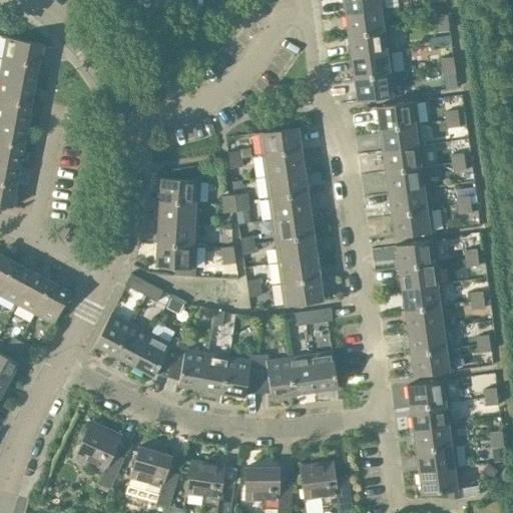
[(343,0),(345,14),(384,9),(382,0),(343,0)]
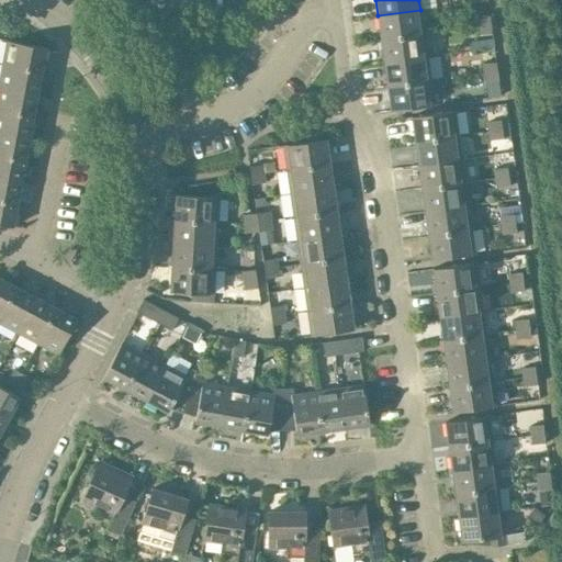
[(378,15),(381,40),(424,33),(420,10),(378,15)]
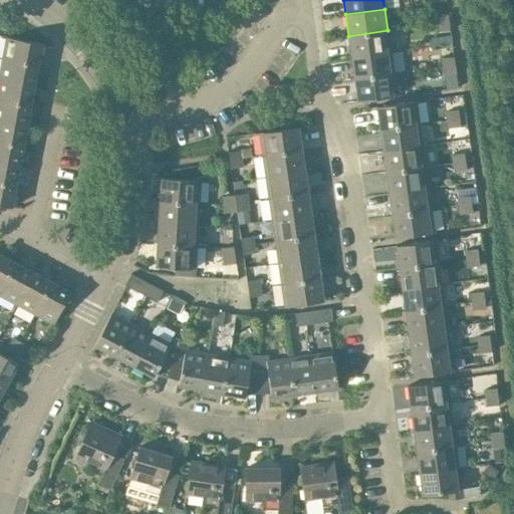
[(436,15),(437,23),(449,22),(448,13),(436,15)]
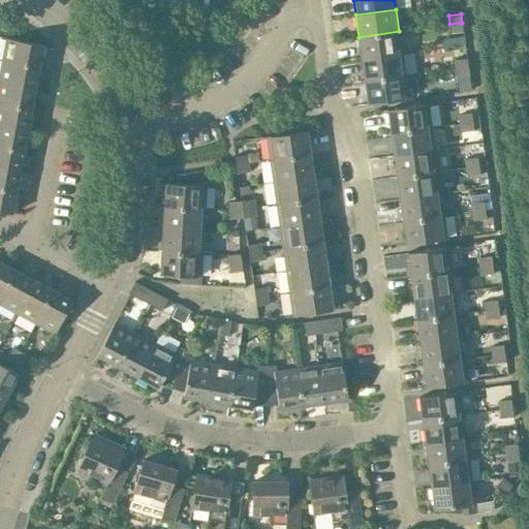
[(449,24),(450,33),(463,31),(462,23),(449,24)]
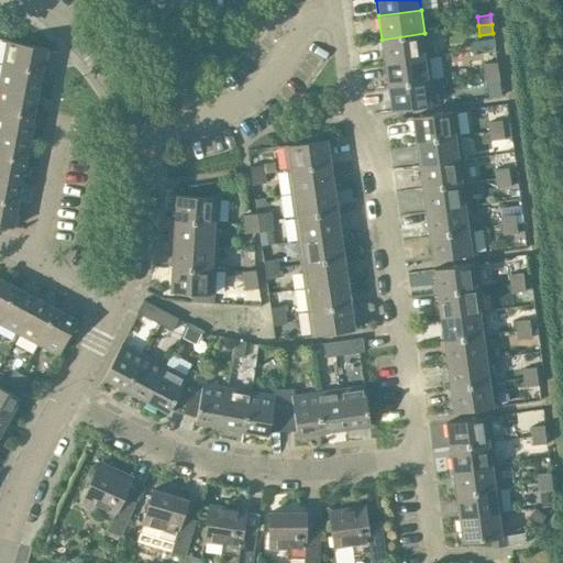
[(382,40),(385,63),(428,57),(424,33),(382,40)]
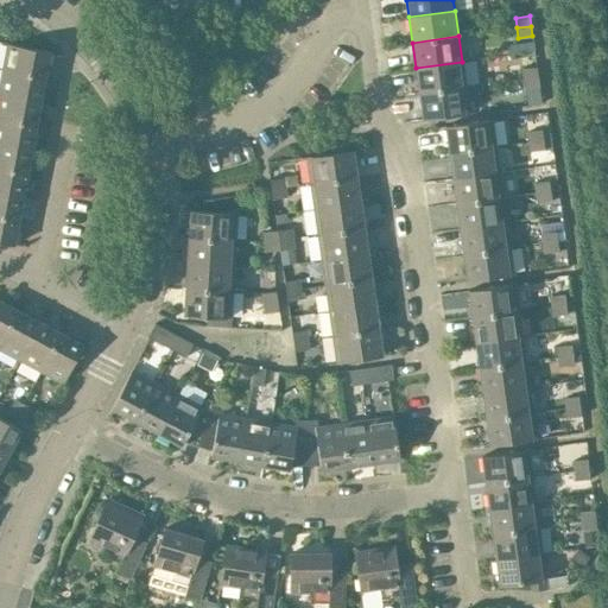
[(2,70),(45,77),(50,52),(7,44),(2,70)]
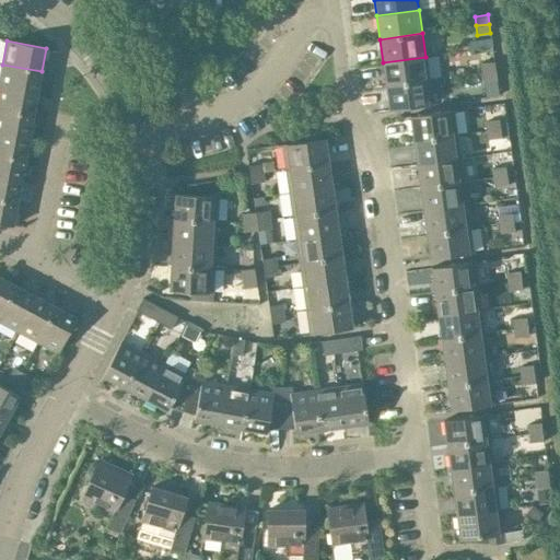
[(383,62),(386,86),(429,80),(426,57),(383,62)]
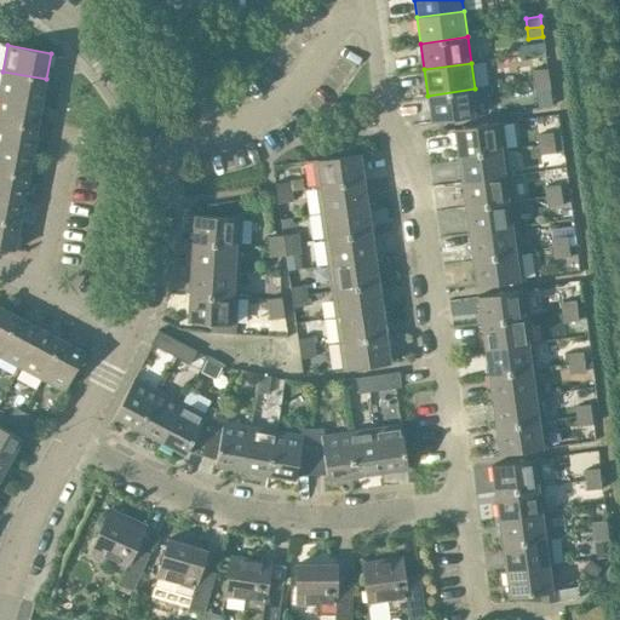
[(533,70),(534,80),(549,79),(546,68),(533,70)]
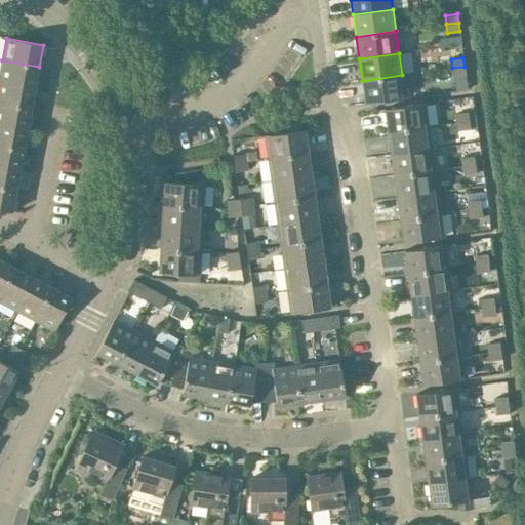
[(0,70),(0,80),(35,87),(39,67),(2,61),(0,70)]
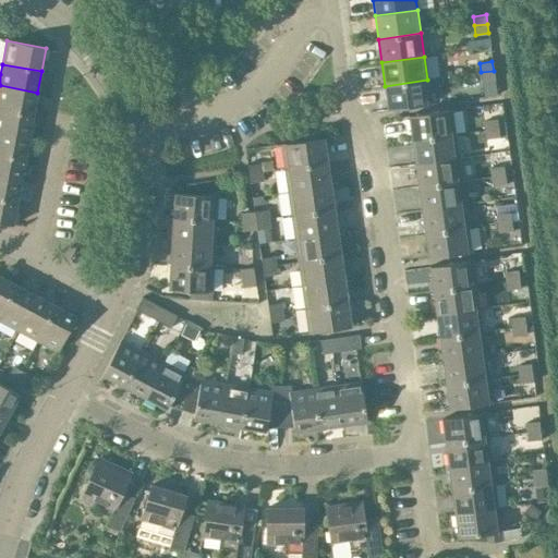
[(481,72),(482,82),(495,80),(494,71),(481,72)]
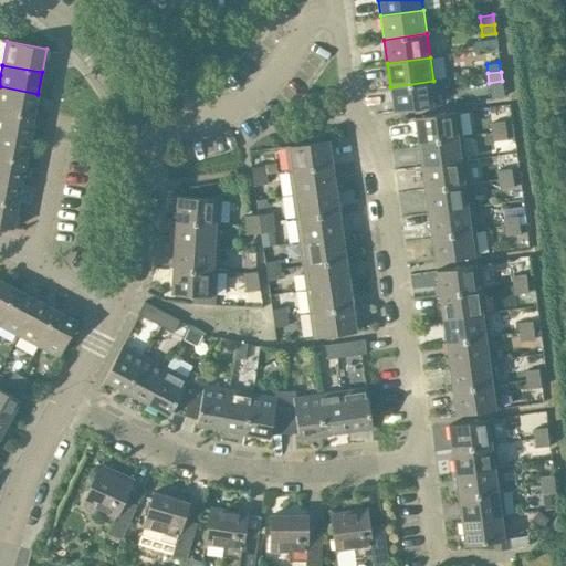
[(390,87),(394,112),(437,106),(433,81),(390,87)]
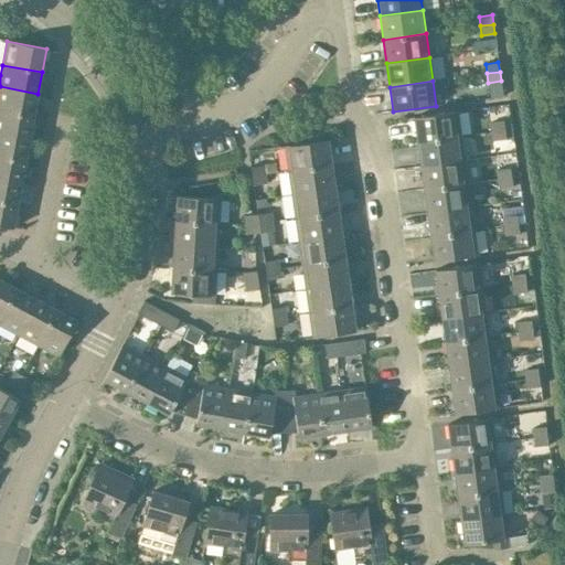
[(0,109),(33,116),(38,94),(0,86),(0,109)]
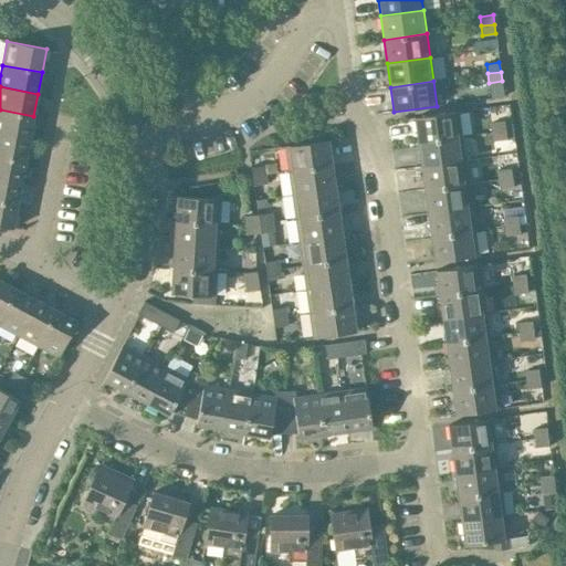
[(0,133),(30,138),(33,116),(0,109),(0,133)]
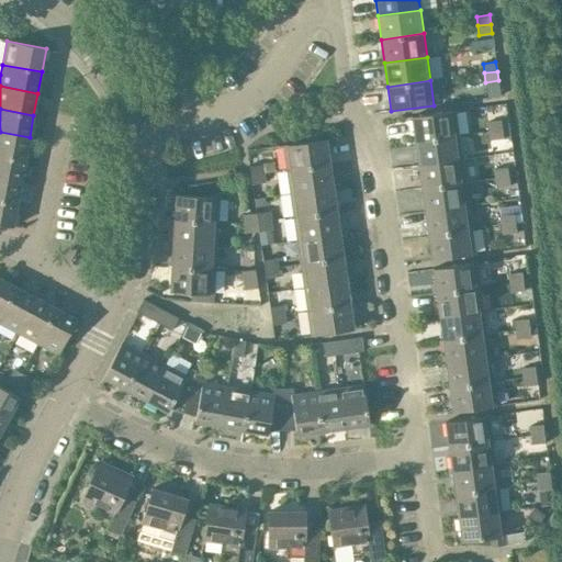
[(412,116),(415,142),(458,135),(454,111),(412,116)]
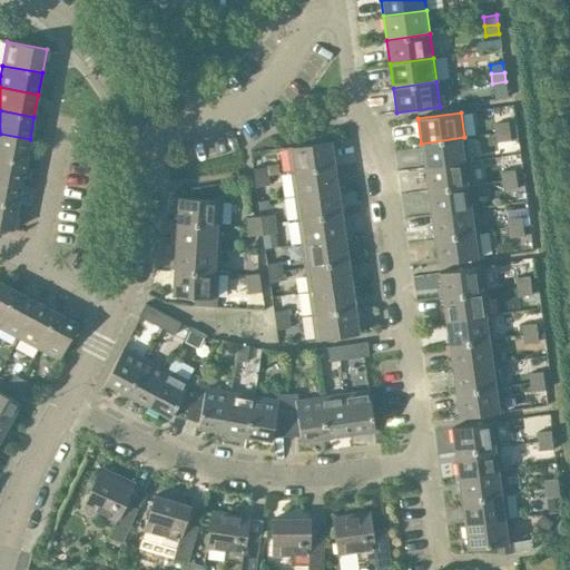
[(494,124),(495,133),(509,131),(508,121),(494,124)]
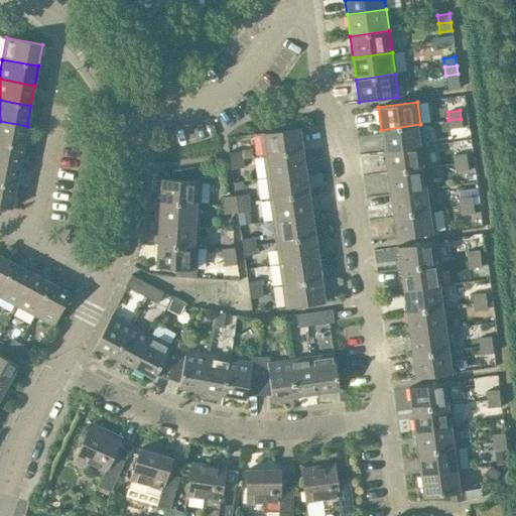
[(448,120),(449,129),(462,127),(461,119),(448,120)]
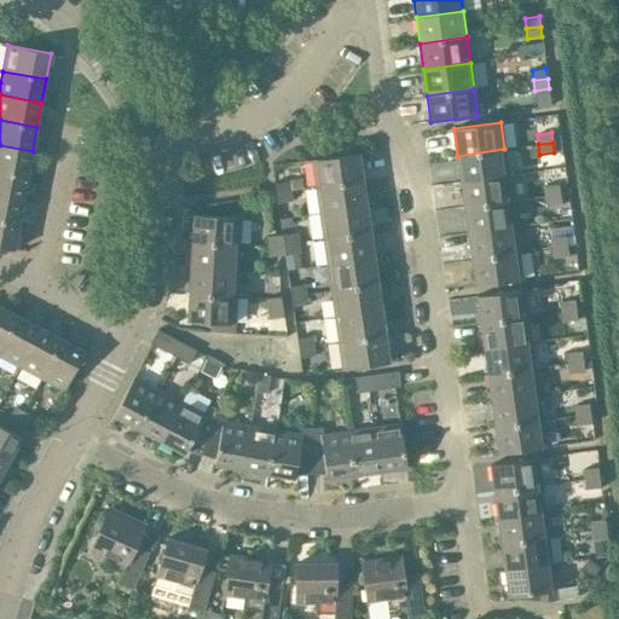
[(0,171),(28,175),(33,151),(0,145),(0,171)]
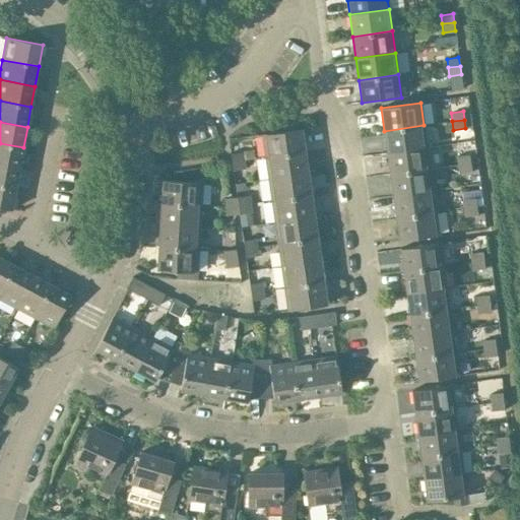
[(384,131),(387,152),(427,147),(424,125),(384,131)]
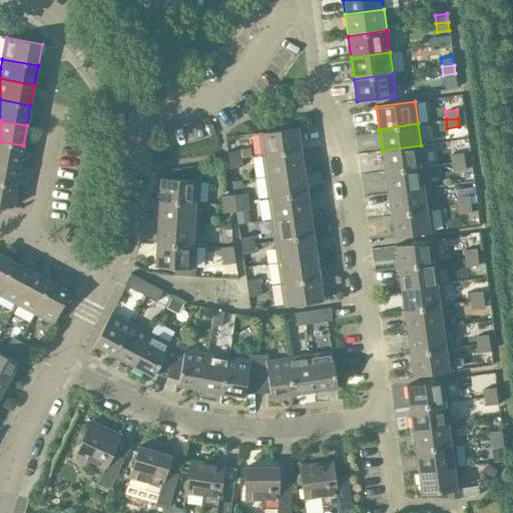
[(259,133),(262,155),(301,149),(297,127),(259,133)]
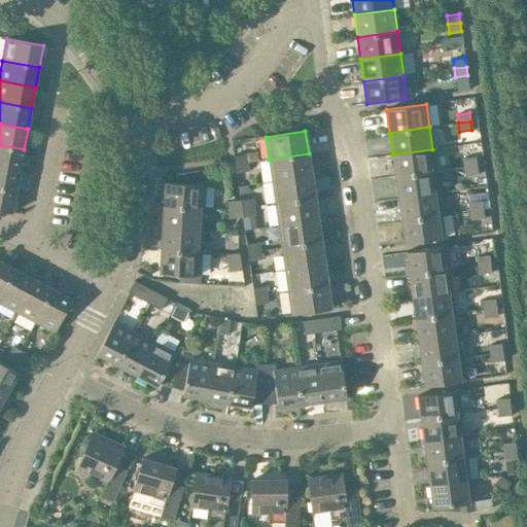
[(0,166),(20,170),(24,149),(0,145),(0,166)]
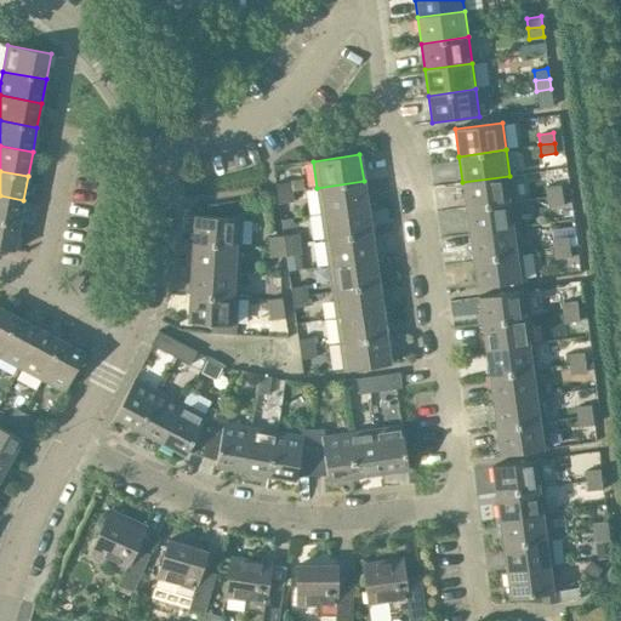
[(462,182),(466,209),(513,201),(510,176),(462,182)]
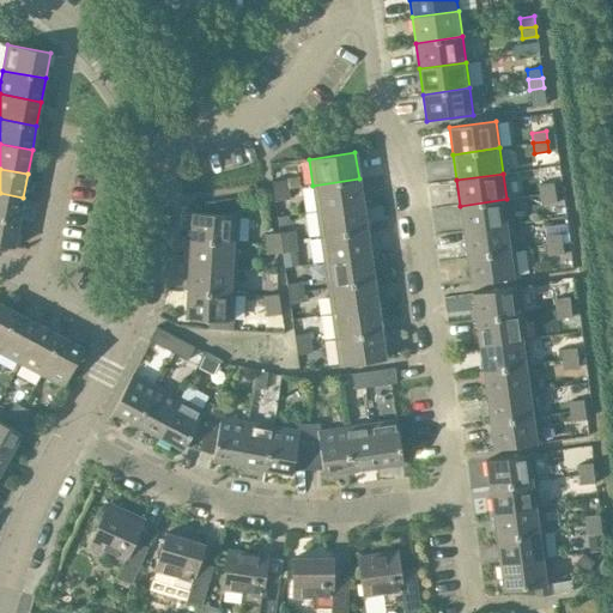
[(313,186),(316,211),(363,205),(359,178),(313,186)]
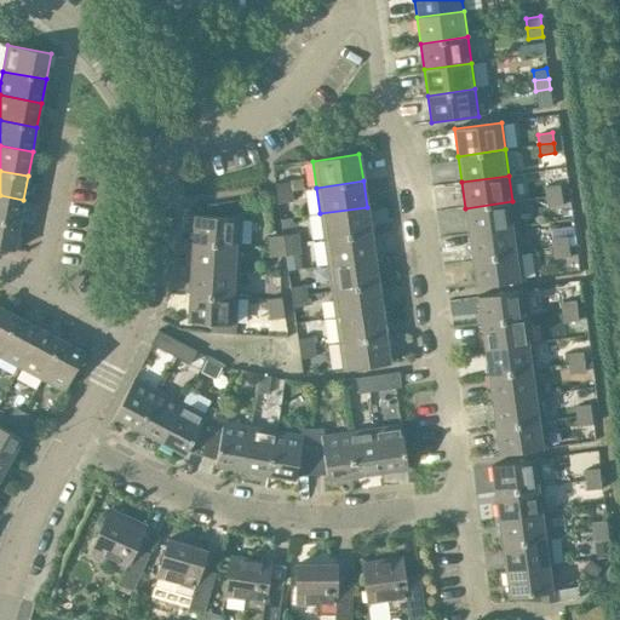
[(275,183),(276,194),(291,191),(290,182),(275,183)]
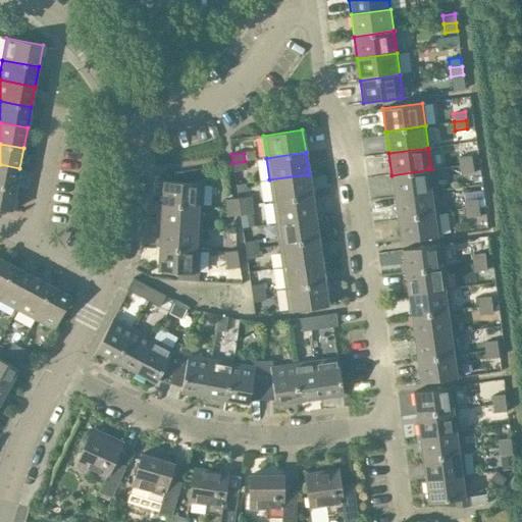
[(459,157),(460,165),(472,164),(471,155),(459,157)]
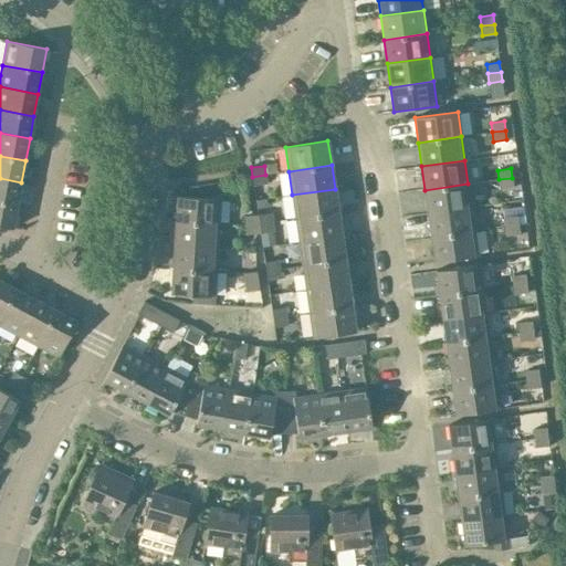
[(252,177),(253,186),(266,184),(265,175),(252,177)]
